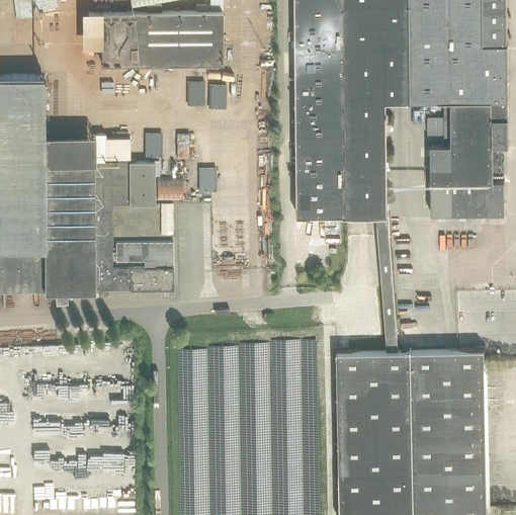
[(126,0),(129,9),(144,6),(179,0),(126,0)]
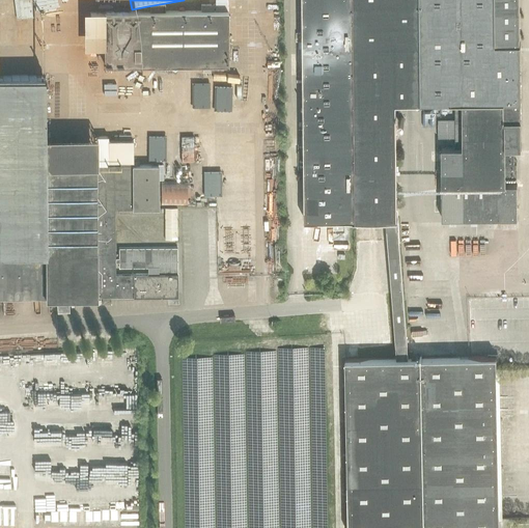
[(213,0),(214,15),(225,15),(225,0),(213,0)]
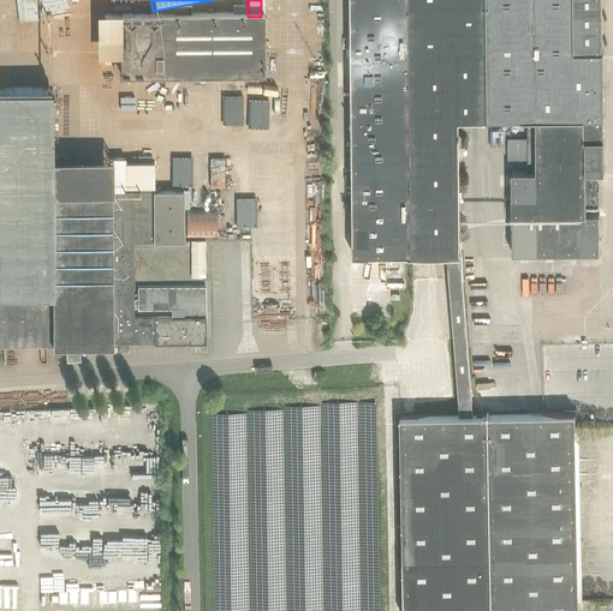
[(349,0),(351,178),(351,186),(351,257),(387,257),(445,257),(458,419),(398,420),(400,610),(576,610),(573,415),(471,418),(459,253),(458,253),(457,131),(463,131),(463,124),(457,124),(457,121),(525,121),(525,142),(505,142),(505,163),(525,162),(525,174),(509,174),(509,257),(597,257),(596,219),(583,219),(583,208),(597,208),(596,190),(594,190),(594,174),(601,174),(600,0),(349,0)]
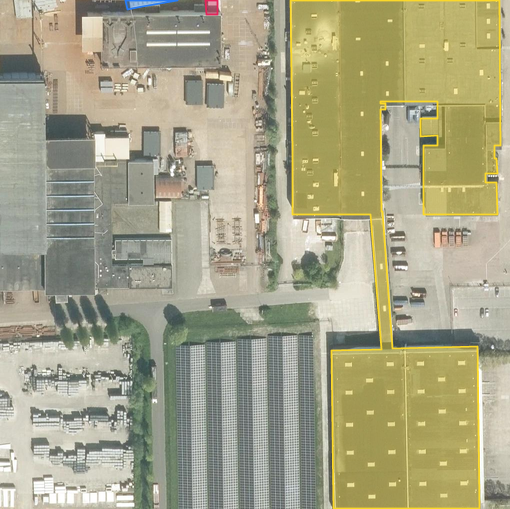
[(98,49),(98,67),(150,67),(218,67),(217,14),(206,14),(192,14),(188,14),(165,14),(165,15),(155,15),(155,6),(142,6),(142,14),(97,14),(98,49)]
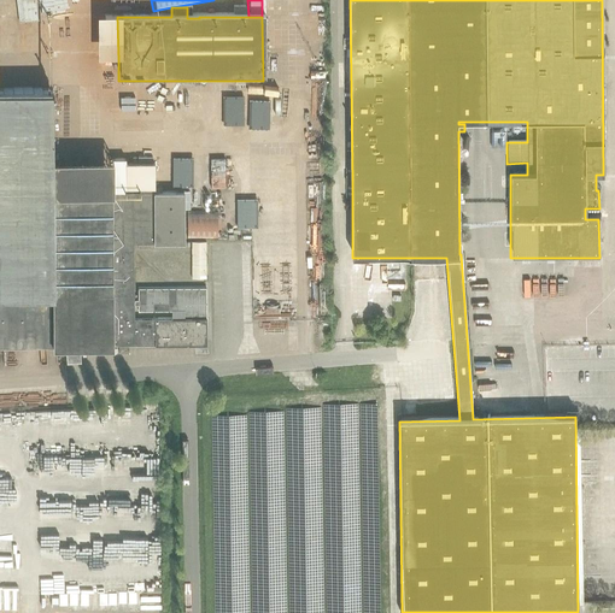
[(0,348),(51,348),(60,348),(151,347),(151,348),(204,347),(204,320),(203,292),(135,292),(135,304),(130,304),(129,248),(181,248),(181,212),(186,212),(186,195),(152,195),(151,166),(122,166),(123,192),(136,192),(136,195),(110,196),(110,195),(50,195),(50,163),(48,92),(0,92),(0,348)]
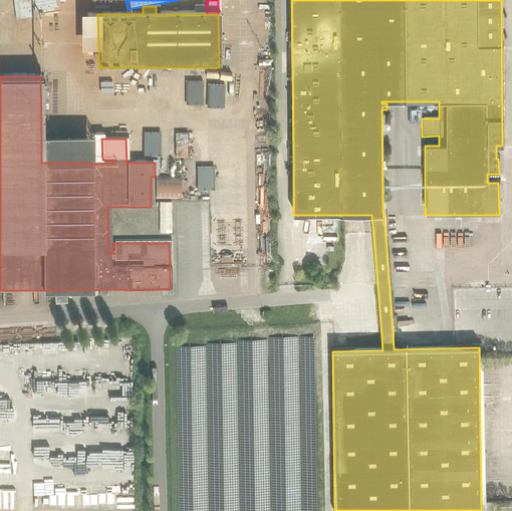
[(101,136),(91,136),(91,162),(101,162),(101,160),(102,160),(101,139),(101,136)]
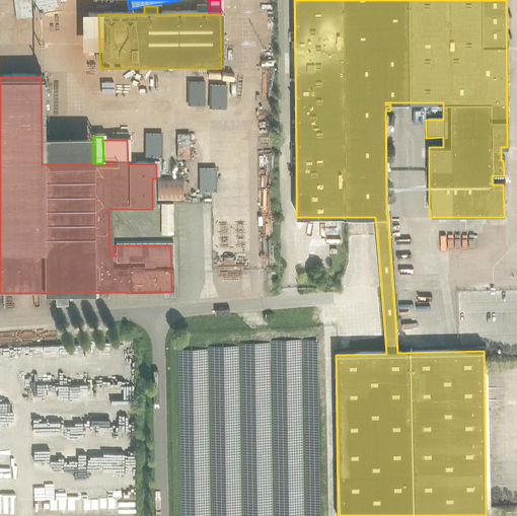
[(181,204),(180,181),(155,181),(155,204),(181,204)]
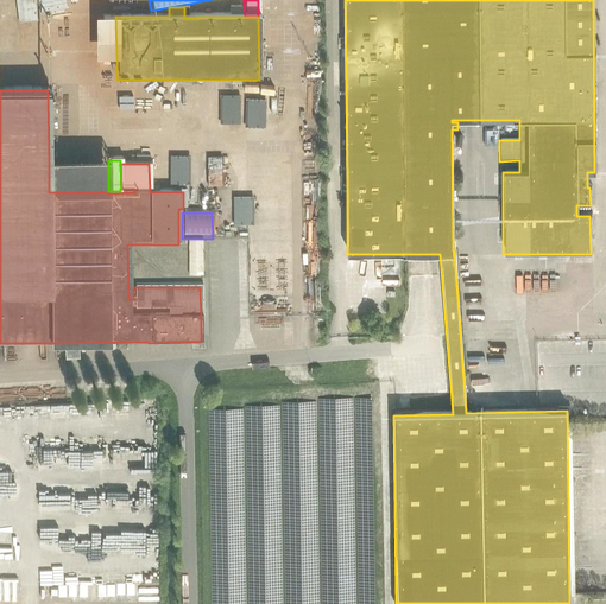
[(201,278),(201,242),(187,242),(187,278),(201,278)]
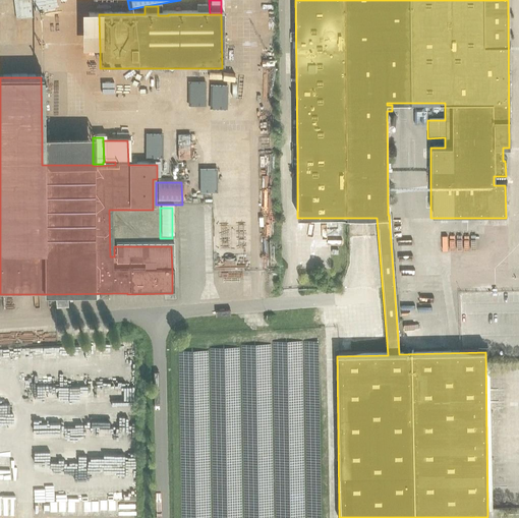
[(65,298),(54,299),(54,308),(65,308),(65,298)]
